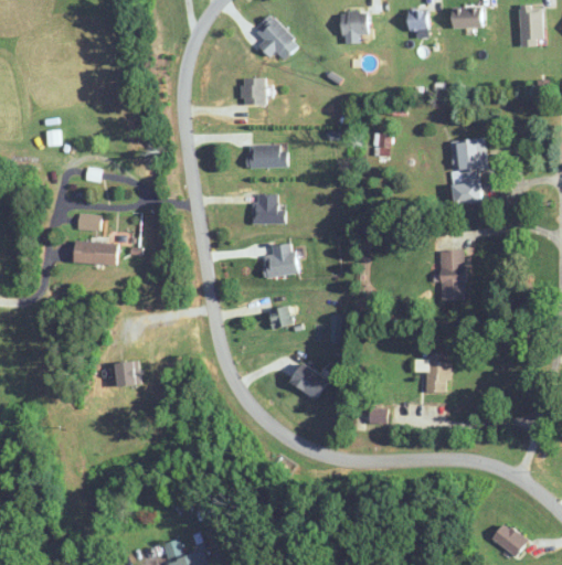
[(540,7),(518,7),(518,45),(540,45),(540,7)]
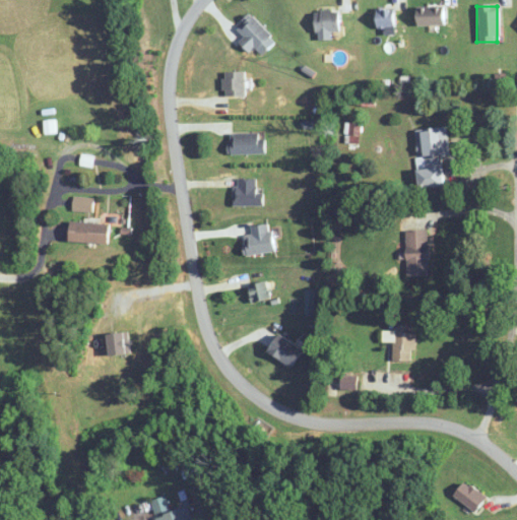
[(414,24),(441,24),(441,7),(414,7),(414,24)]
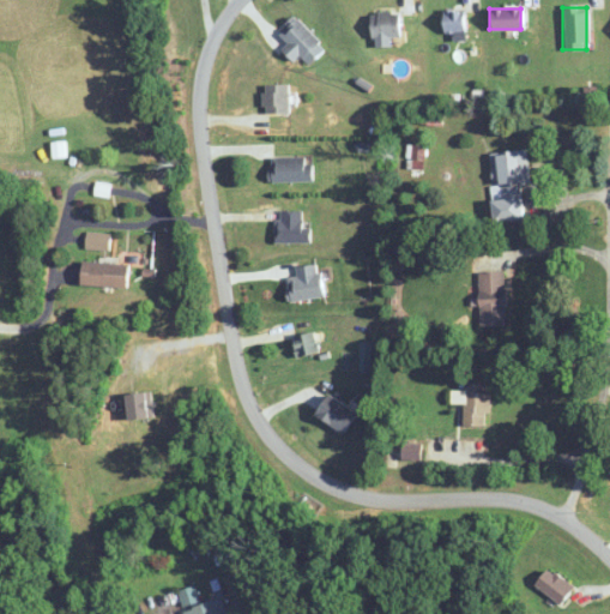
[(463,34),(463,10),(440,10),(440,34),(463,34)]
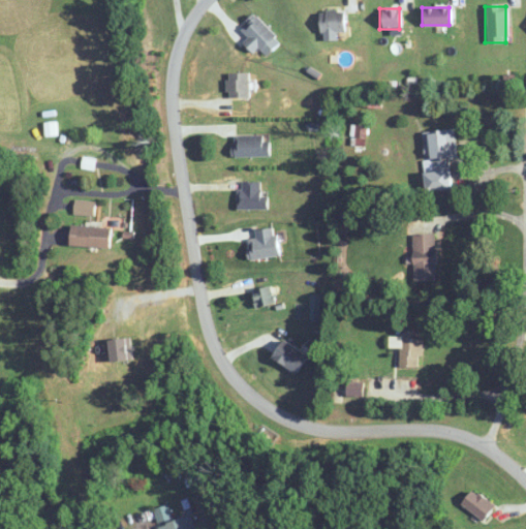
[(342,32),(342,9),(317,9),(317,32),(342,32)]
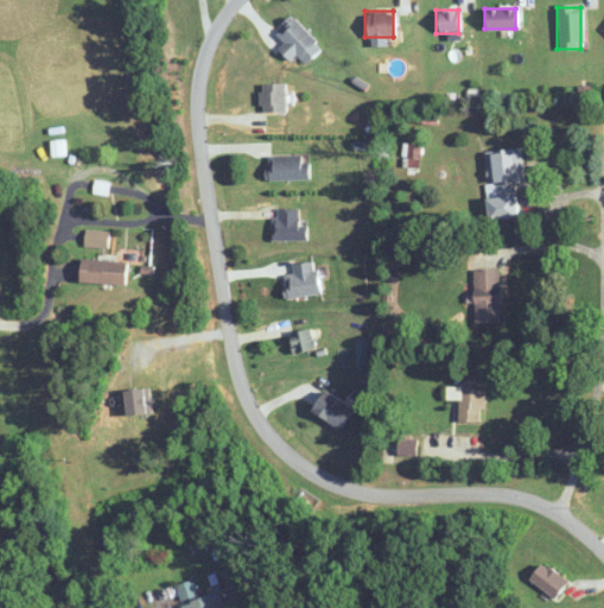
[(269,30),(287,59),(296,55),(300,62),(317,52),(296,16),(269,30)]
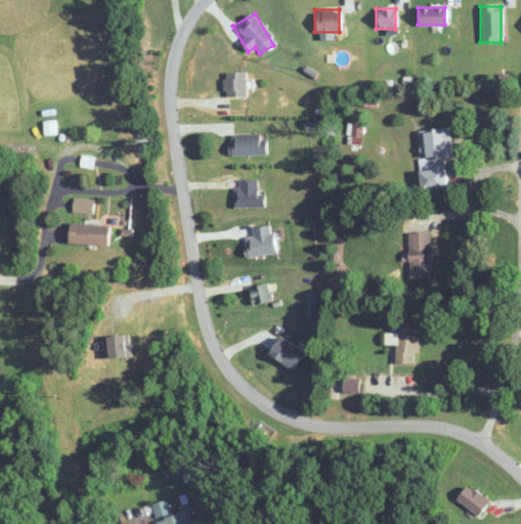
[(244,72),(222,72),(222,96),(244,96),(244,72)]
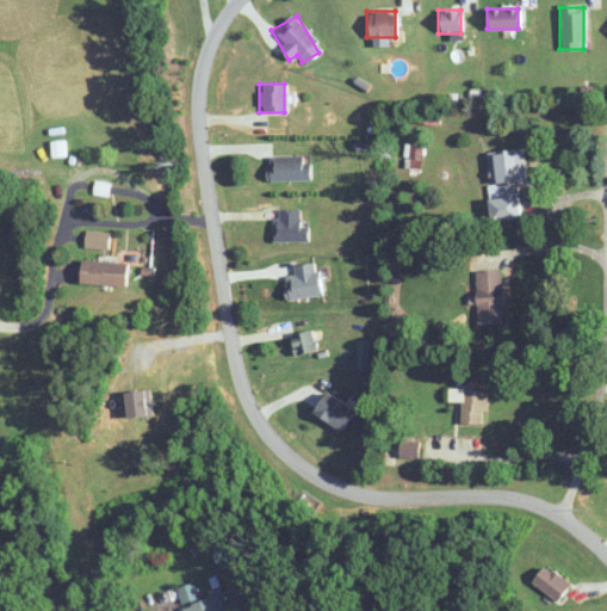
[(490,152),(494,198),(488,198),(489,221),(519,218),(516,186),(525,185),(522,149),(490,152)]
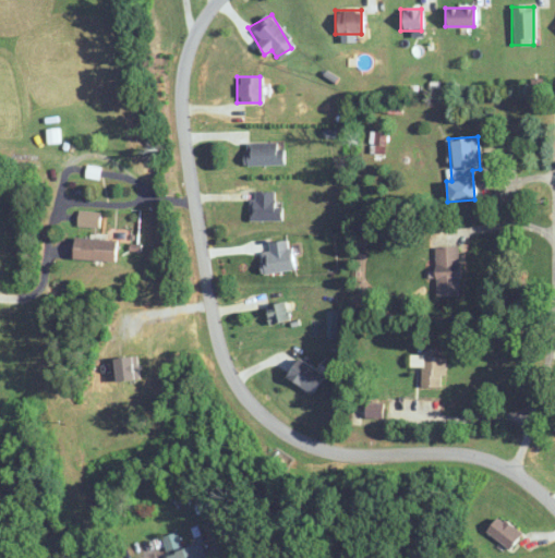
[(281,165),(281,143),(242,143),(242,165),(281,165)]
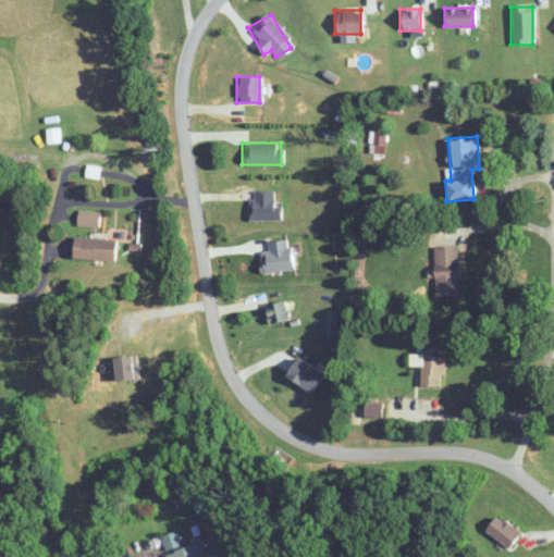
[(96,226),(97,212),(76,210),(75,224),(96,226)]
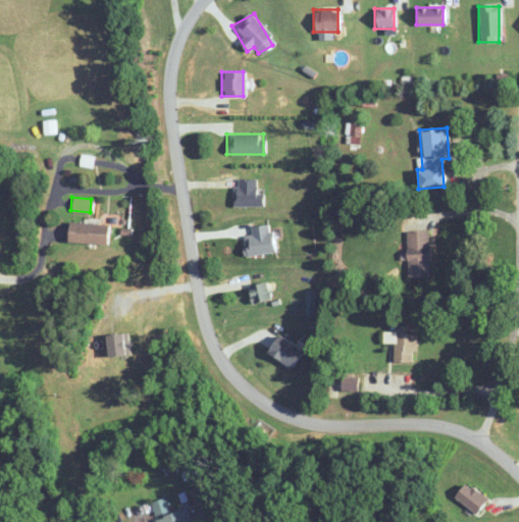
[(107,223),(67,222),(67,243),(106,244),(107,223)]
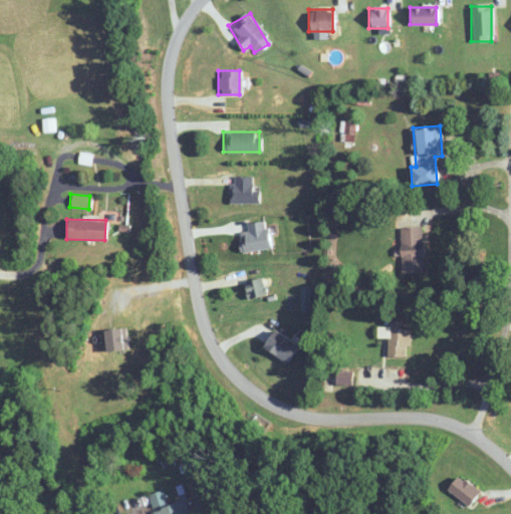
[(242,253),(269,247),(264,220),(245,224),(247,231),(238,233),(242,253)]
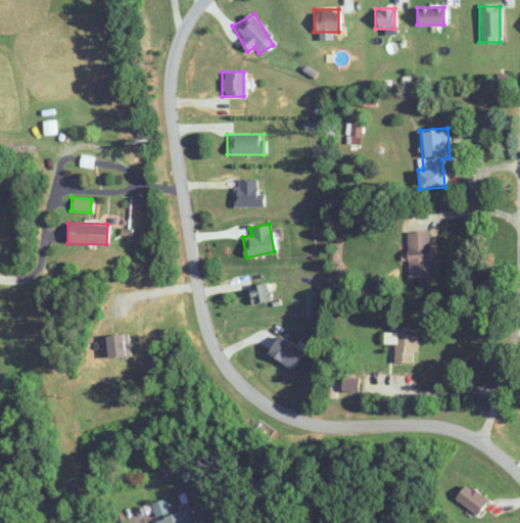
[(428,277),(428,232),(407,232),(407,277),(428,277)]
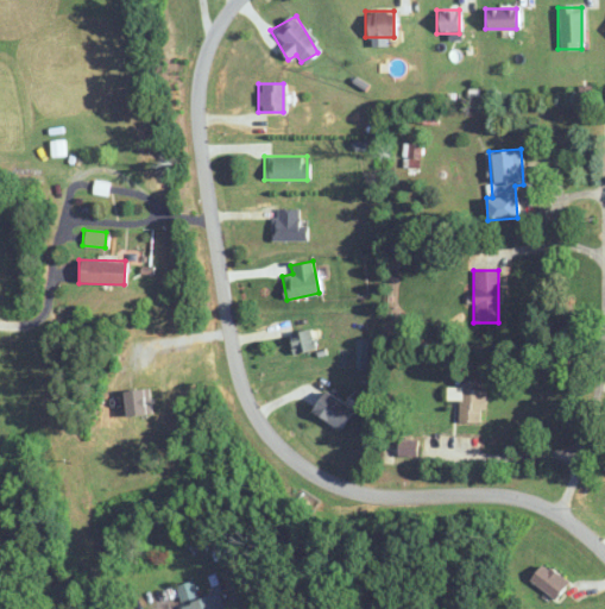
[(292,353),(314,349),(309,330),(288,333),(292,353)]
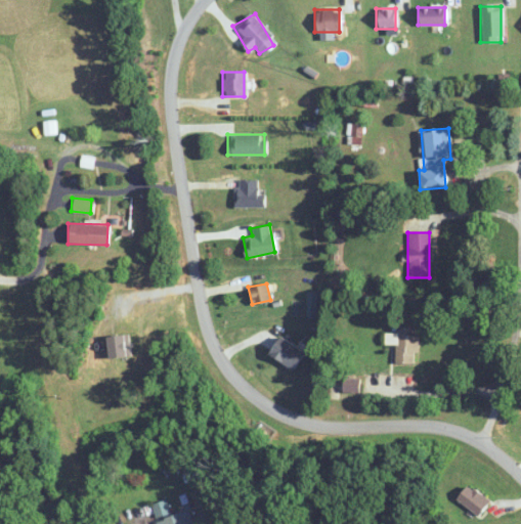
[(393,334),(383,334),(383,345),(393,344),(393,363),(415,363),(414,328),(393,328),(393,334)]
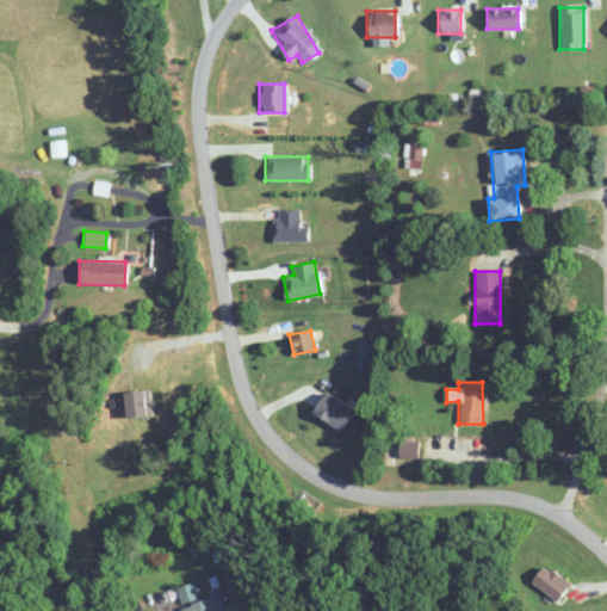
[(339,432),(352,413),(326,393),(311,411),(339,432)]
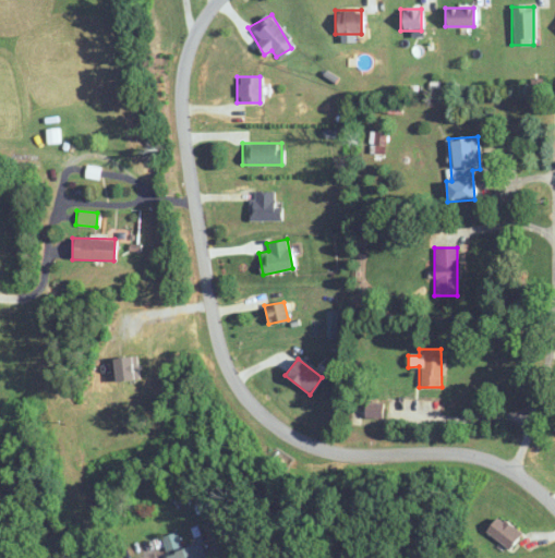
[(382,404),(363,404),(363,420),(382,420),(382,404)]
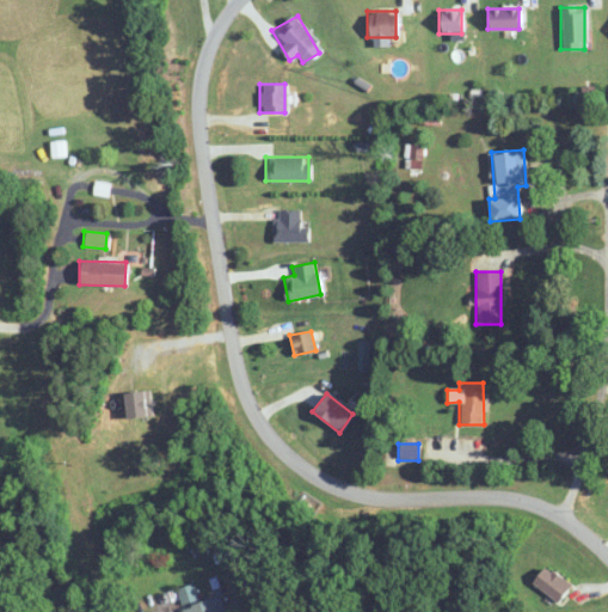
[(530,583),(558,603),(570,586),(544,567),(530,583)]
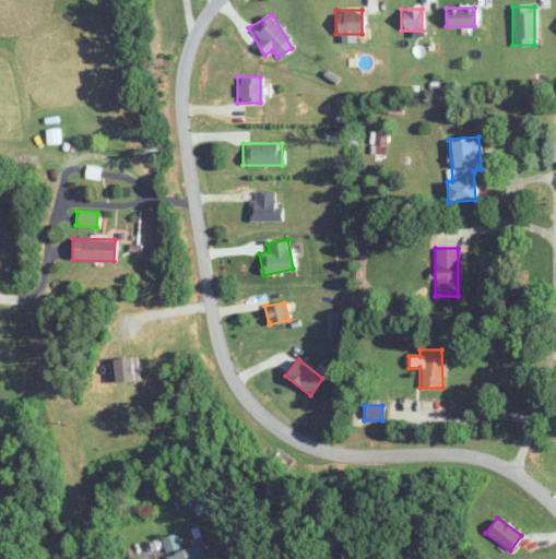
[(203,558),(199,544),(181,549),(176,533),(161,538),(167,558),(164,558),(203,558)]
